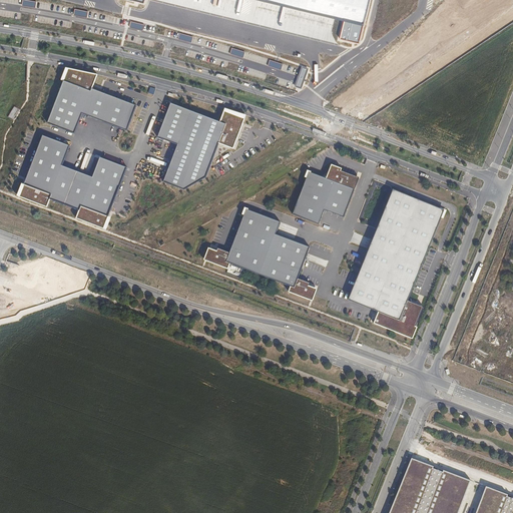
[(372,0),(261,0),(344,20),(339,39),(362,44),(372,0)]
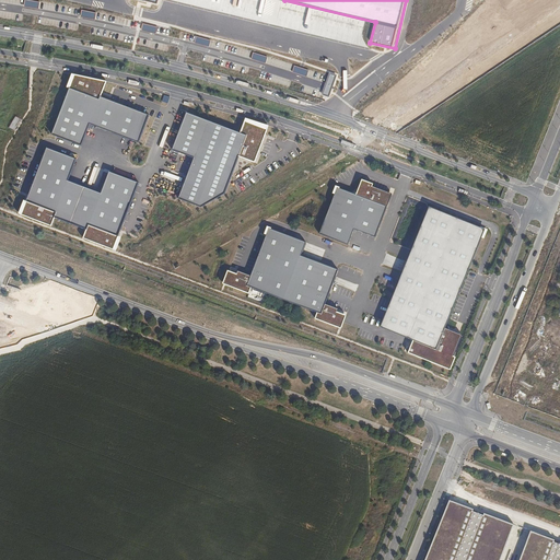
[(104,82),(71,74),(51,133),(81,146),(91,123),(138,141),(148,114),(100,94),(104,82)]
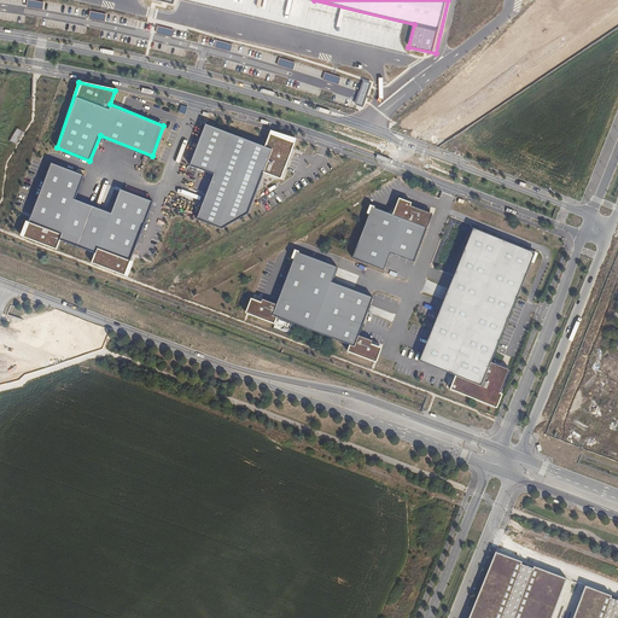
[(266,145),(205,123),(191,163),(214,170),(214,175),(198,217),(222,226),(248,213),(263,172),(281,179),(295,140),(270,133),(266,145)]
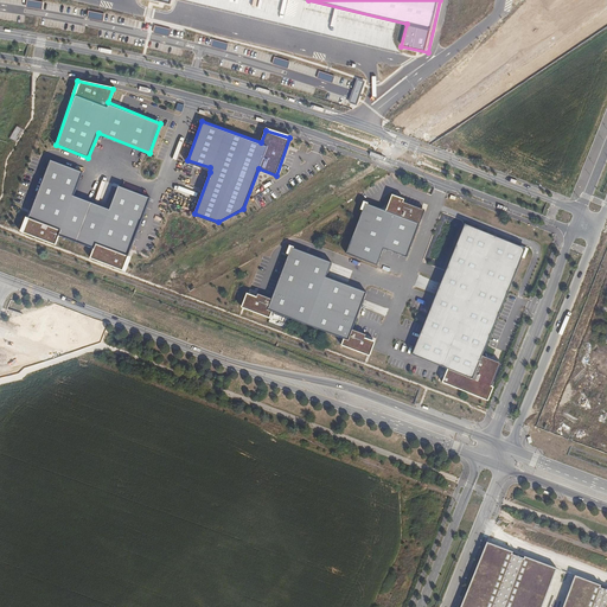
[(81,171),(50,159),(24,231),(55,243),(58,234),(93,247),(90,257),(122,270),(149,197),(117,184),(110,208),(74,195),(81,171)]
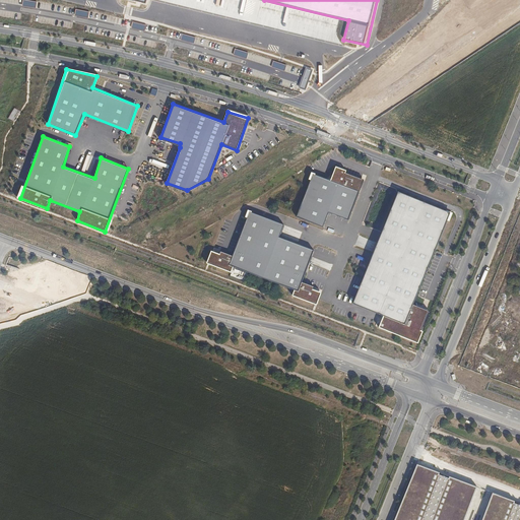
[(332,180),(315,174),(299,215),(325,225),(330,211),(350,218),(366,179),(347,172),(348,170),(338,166),(332,180)]
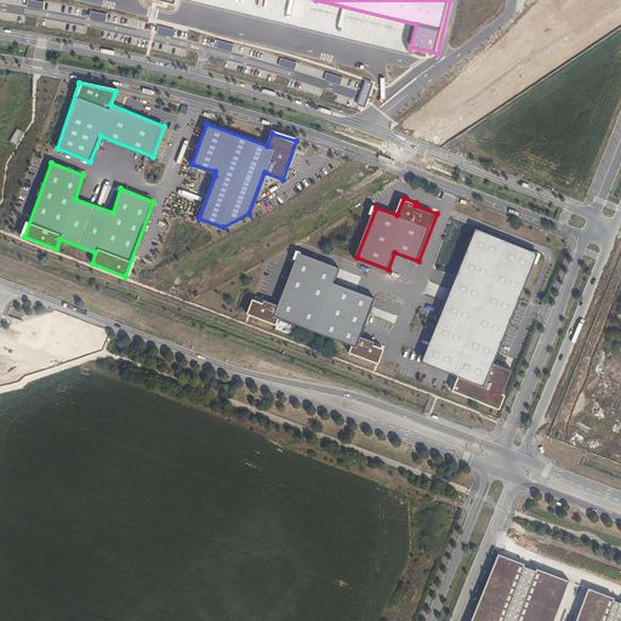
[(537,252),(476,227),(422,362),(459,377),(454,391),(500,410),(506,396),(501,394),(510,371),(493,364),(537,252)]
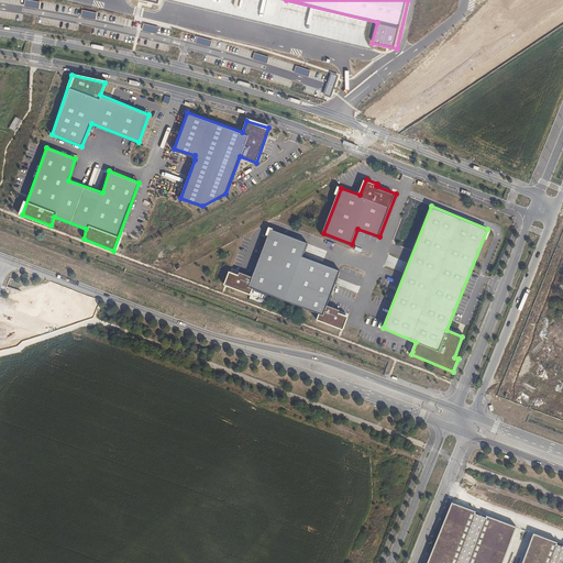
[(240,275),(230,271),(225,284),(252,294),(254,288),(321,313),(319,319),(345,329),(350,317),(340,313),(341,310),(328,306),(341,271),(304,256),(309,243),(272,229),(253,277),(241,273),(240,275)]
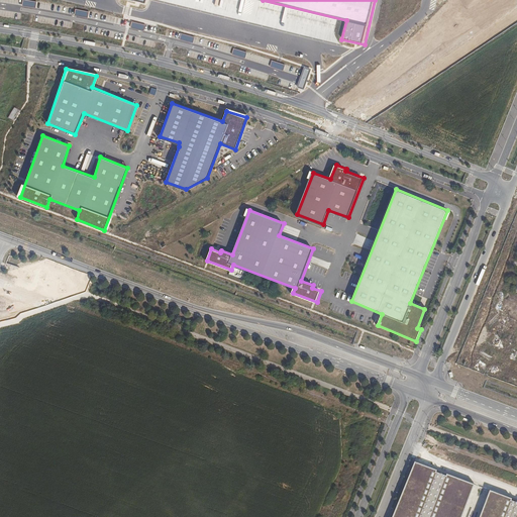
[(369,248),(372,239),(356,235),(353,244),(369,248)]
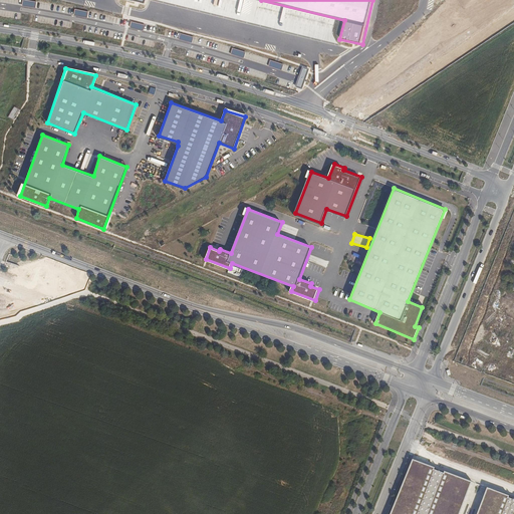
[(459,513),(472,482),(413,459),(391,513),(459,513)]
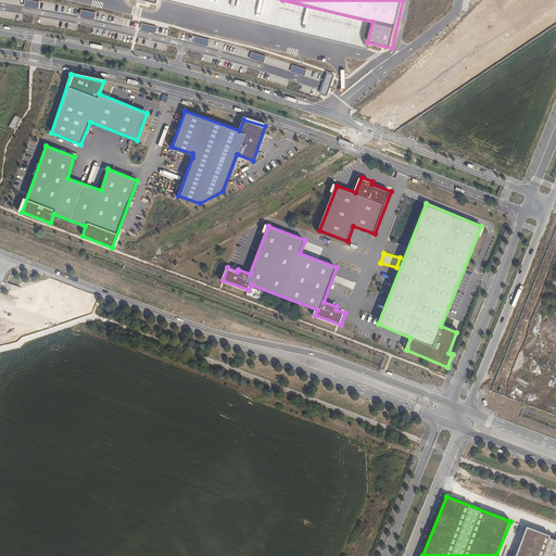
[(555,555),(555,539),(528,529),(517,555),(555,555)]
